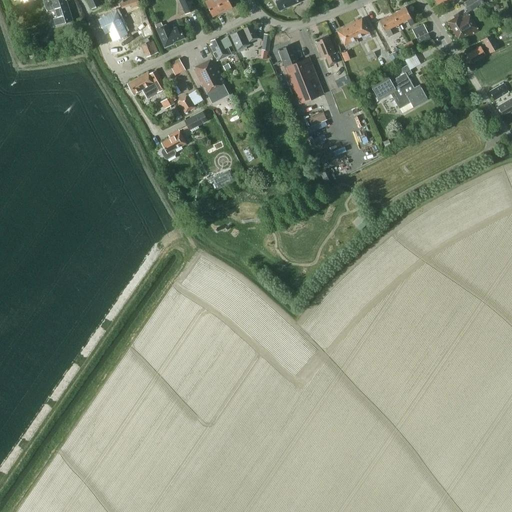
[(65,0),(43,0),(47,11),(54,8),(57,17),(54,18),(56,25),(72,20),(70,13),(67,14),(63,2),(66,1),(65,0)]
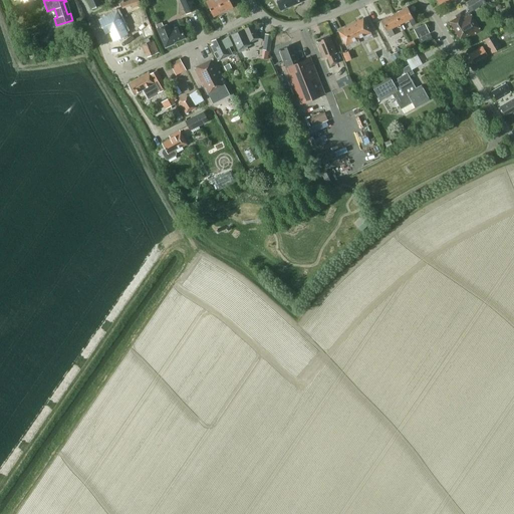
[(87,0),(92,9),(102,5),(100,0),(87,0)]
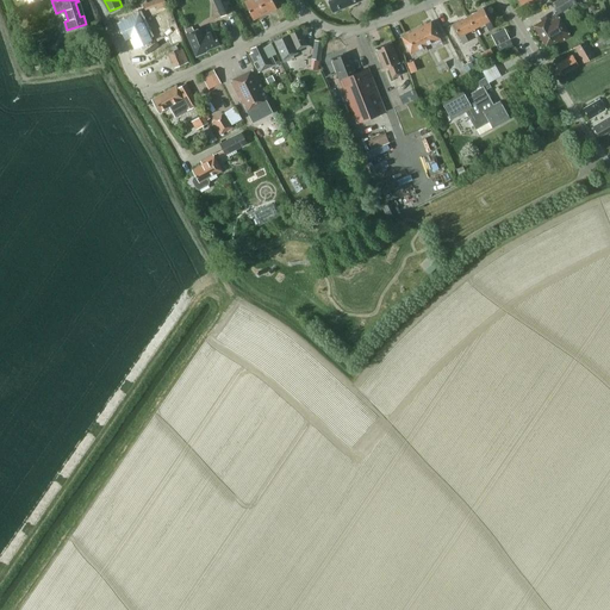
[(212,0),(221,17),(234,11),(229,0),(212,0)]
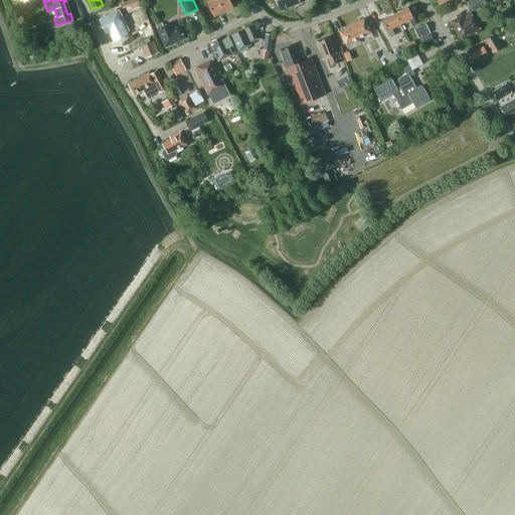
[(213,16),(223,12),(217,0),(208,0),(206,1),(213,16)]
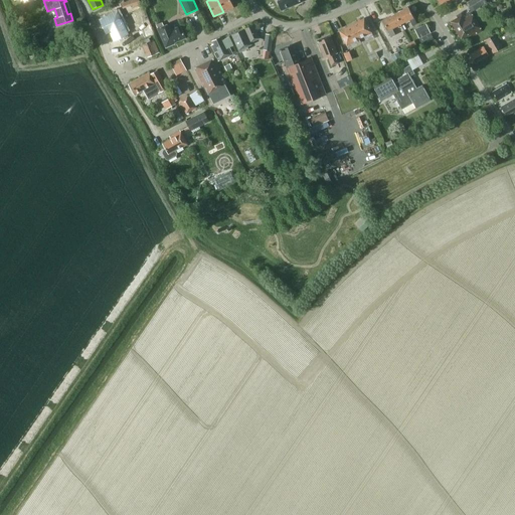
[(217,0),(223,12),(233,7),(229,0),(217,0)]
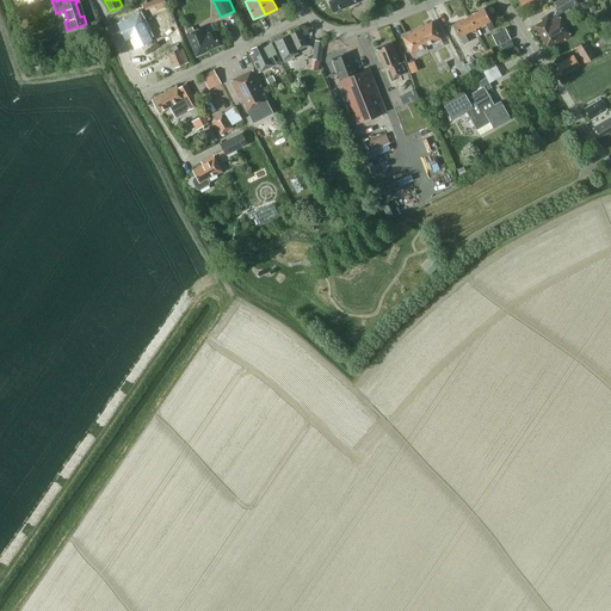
[(362,0),(360,0),(328,0),(333,12),(362,0)]
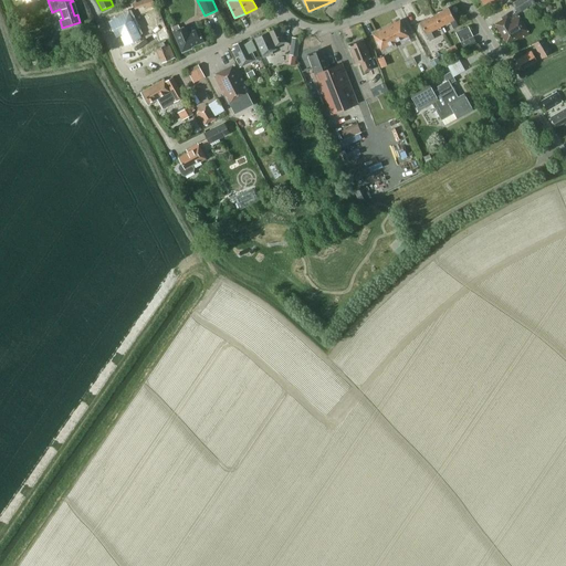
[(535,3),(533,0),(516,0),(511,3),(517,13),(535,3)]
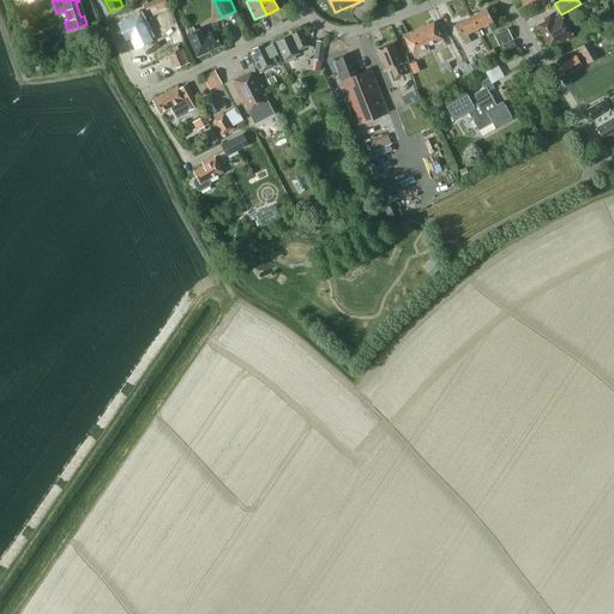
[(470,17),(477,29),(487,23),(492,31),(497,29),(486,8),(470,17)]
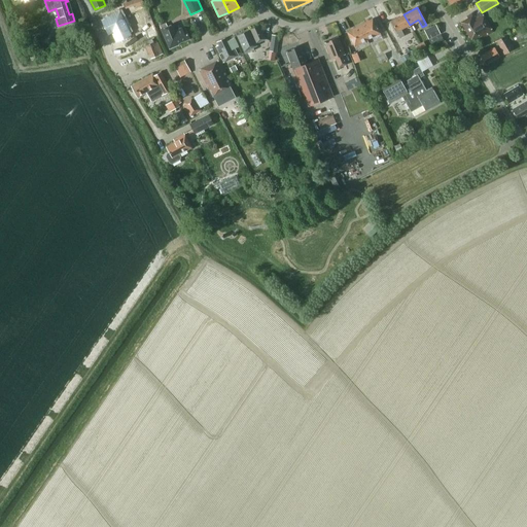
[(468,14),(470,16),(460,23),(471,40),(481,34),(483,37),(492,32),(481,12),(476,15),(473,11),(468,14)]
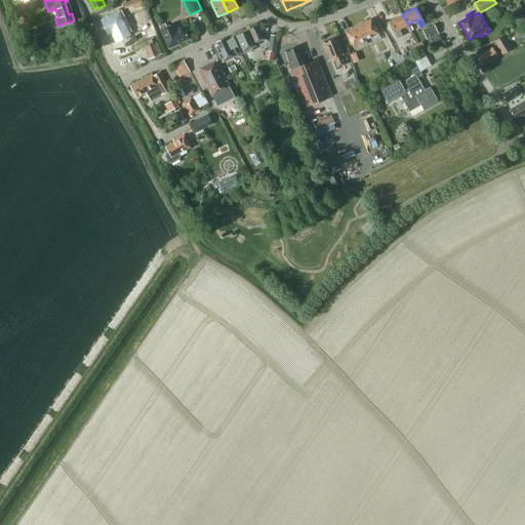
[(119,13),(99,23),(108,38),(111,36),(116,45),(131,38),(119,13)]
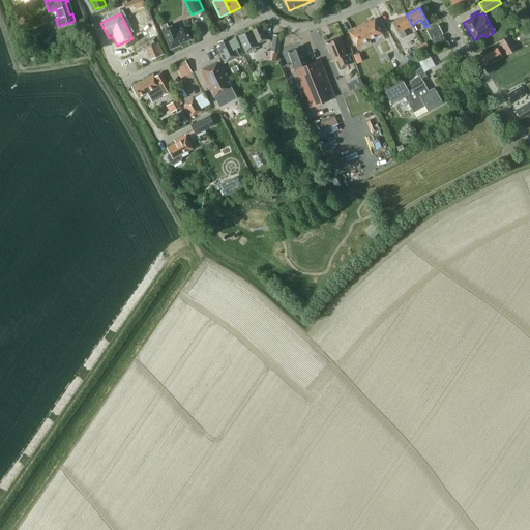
[(403,29),(412,25),(406,15),(393,21),(402,38),(406,36),(403,29)]
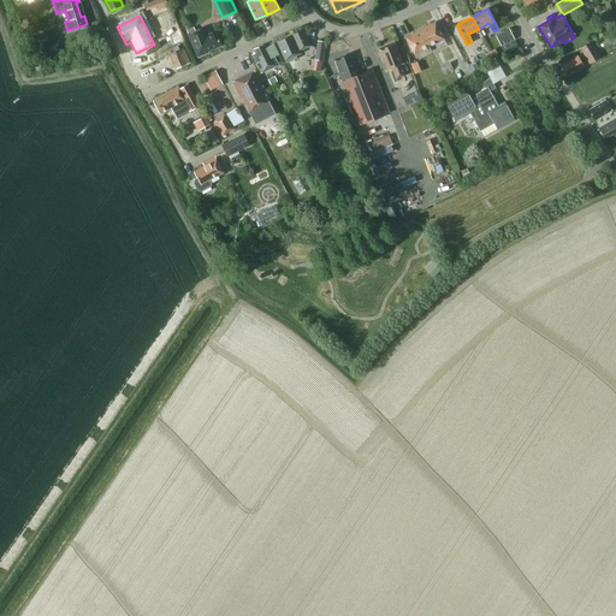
[(420,30),(428,47),(444,39),(436,22),(420,30)]
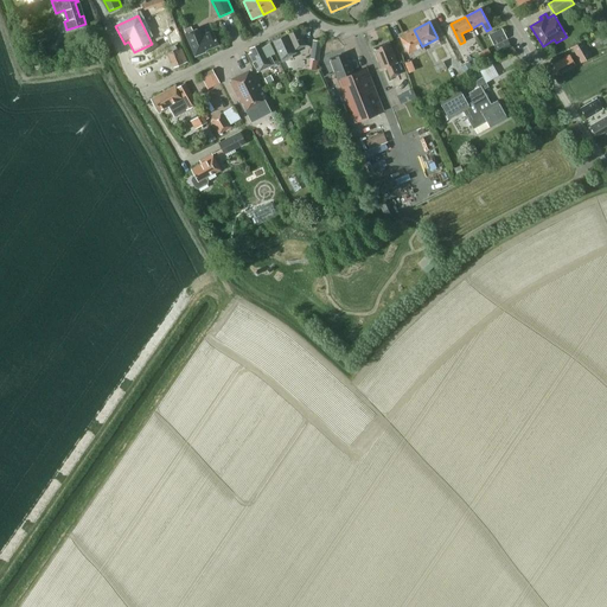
[(199,27),(192,31),(191,27),(184,31),(195,56),(205,52),(205,51),(218,45),(213,33),(210,36),(209,32),(202,36),(199,27)]
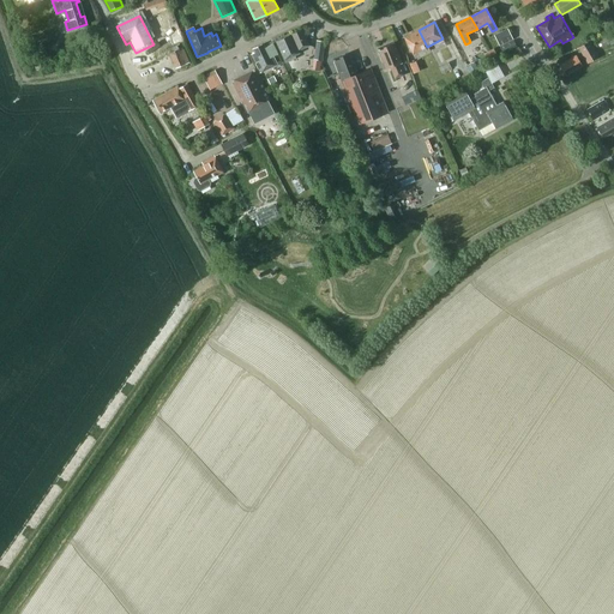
[(309,46),(302,29),(276,41),(286,62),(295,58),(294,55),(300,53),(299,50),(309,46)]
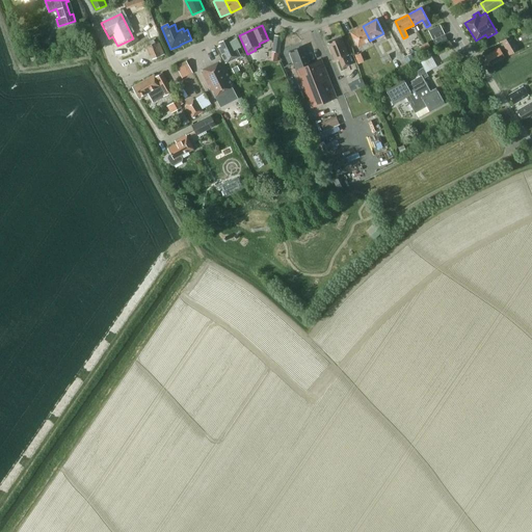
[(448,41),(440,25),(428,30),(435,47),(448,41)]
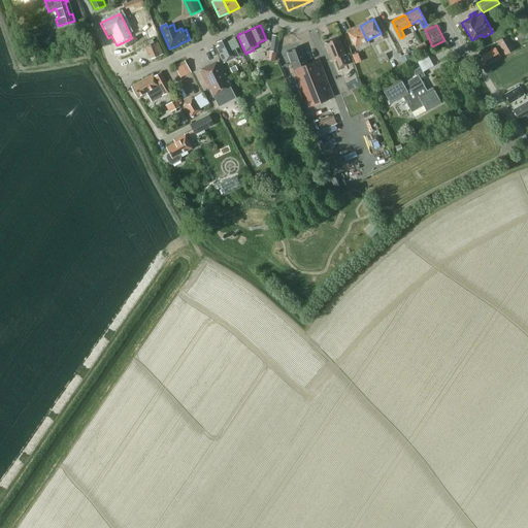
[(355,46),(367,40),(360,26),(348,32),(355,46)]
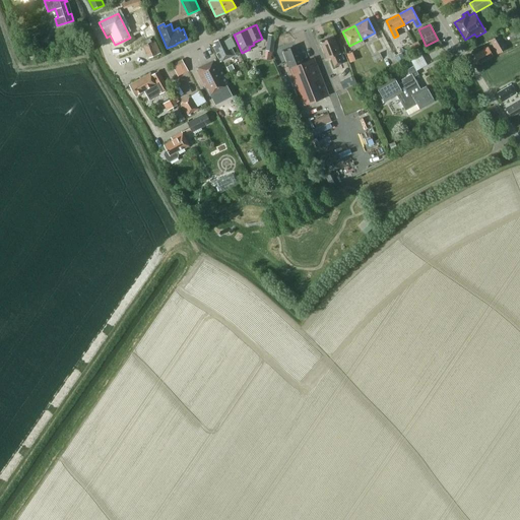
[(519,35),(519,28),(508,36),(511,40),(519,35)]
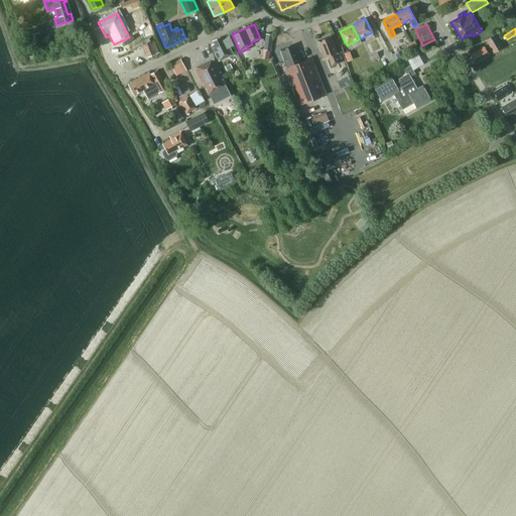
[(263,49),(270,50),(273,35),(266,34),(263,49)]
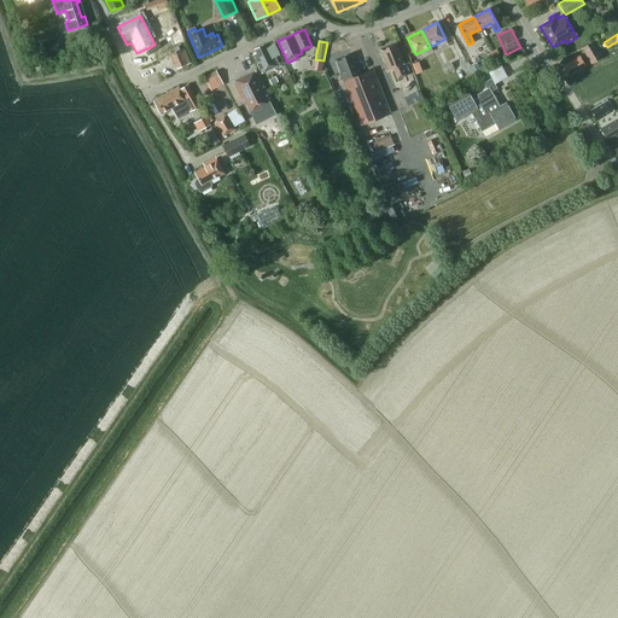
[(582,48),(592,64),(602,58),(593,41),(582,48)]
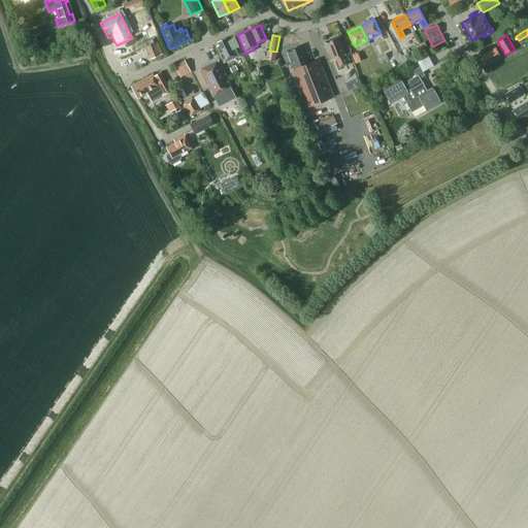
[(345,55),(338,37),(325,42),(332,60),(335,58),(339,68),(348,65),(343,55),(345,55)]
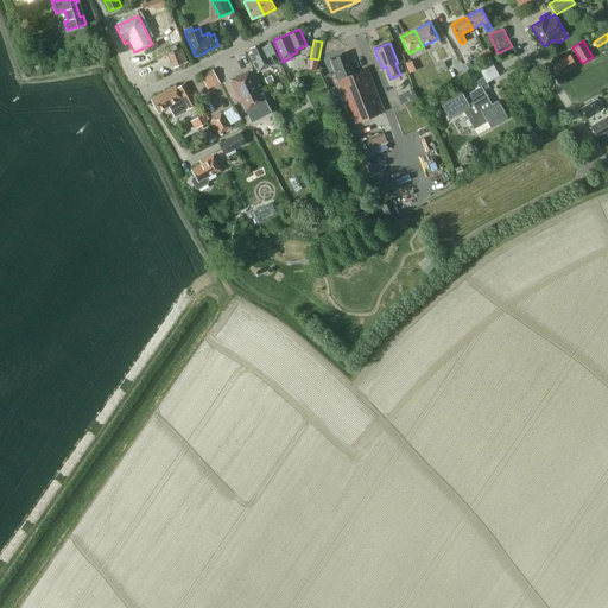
[(45,49),(39,44),(31,55),(37,59),(45,49)]
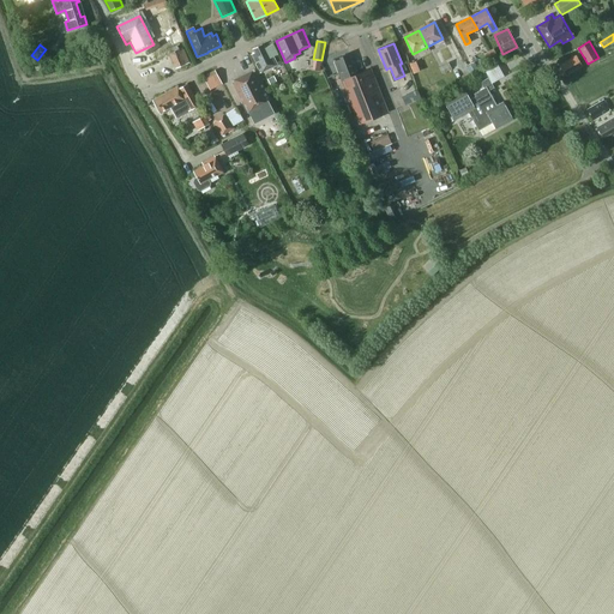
[(272,44),(265,48),(263,44),(252,49),(254,53),(251,54),(260,73),(277,65),(272,56),(277,54),(272,44)]
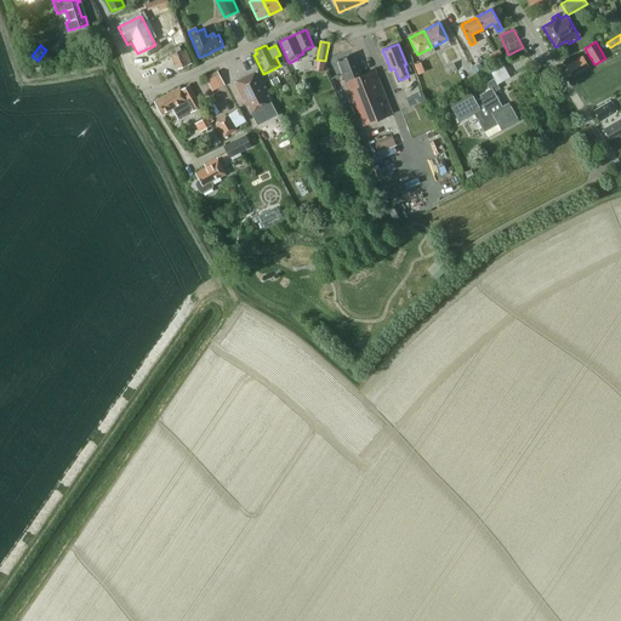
[(192,64),(184,49),(171,53),(177,69),(192,64)]
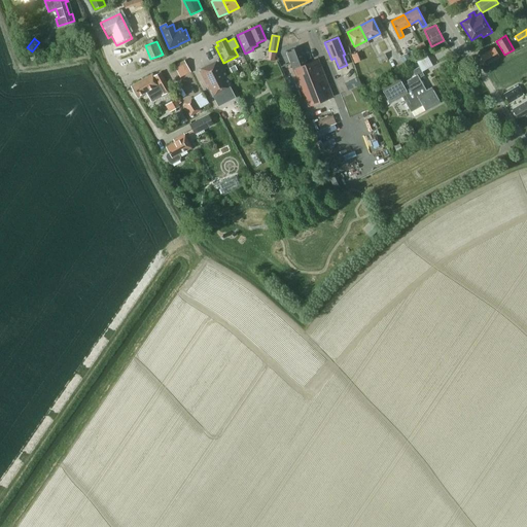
[(415,46),(419,54),(427,49),(423,42),(415,46)]
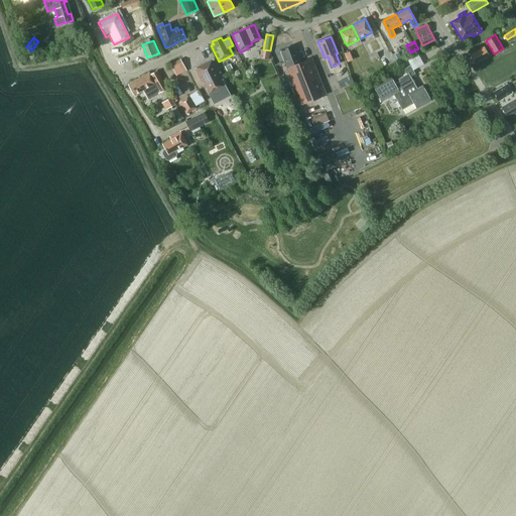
[(280,50),(301,104),(326,95),(311,57),(301,62),(298,55),(297,55),(293,45),(280,50)]
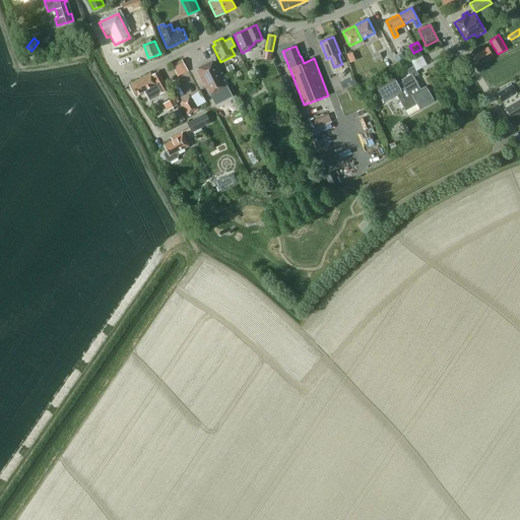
[(490,49),(489,47),(473,55),(478,64),(493,56),(489,49),(490,49)]
